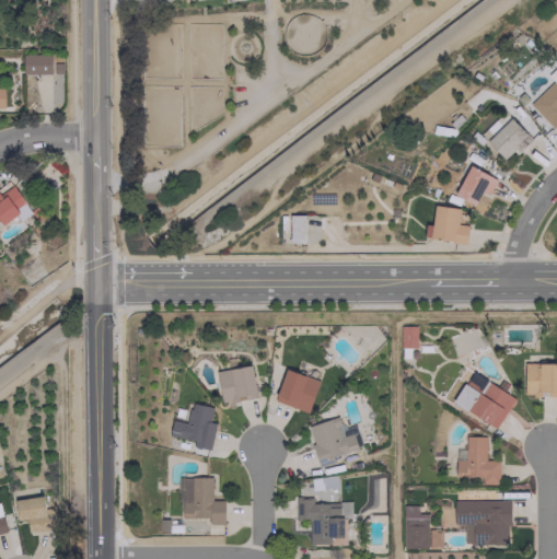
[(25,76),(65,74),(65,63),(54,63),(54,55),(25,56),(25,76)]
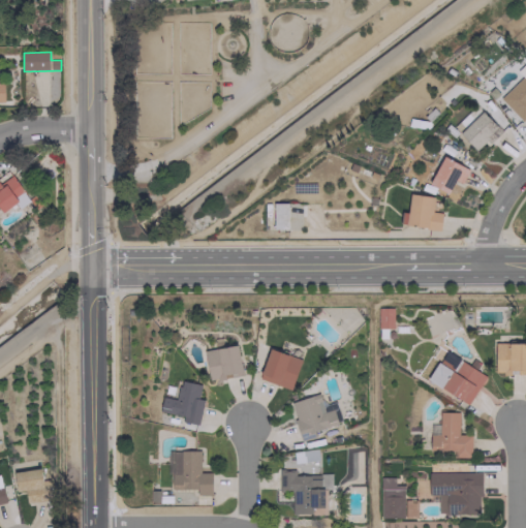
[(524,76),(501,100),(525,122),(525,66),(520,72),(524,76)]
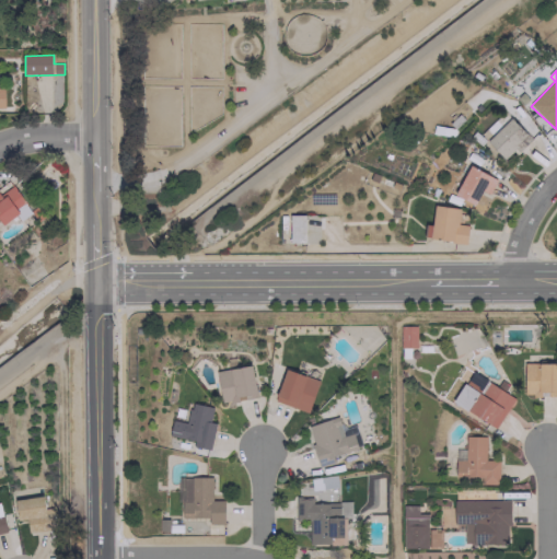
[(483,135),(507,161),(532,139),(507,112),(483,135)]
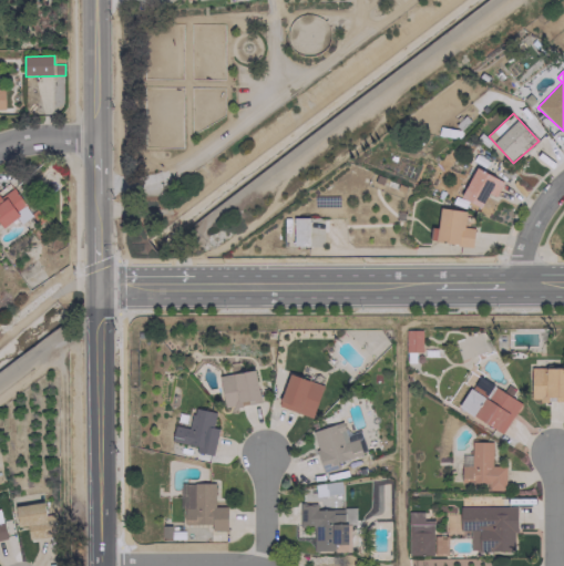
[(482,208),(490,194),(496,197),(505,182),(478,168),(462,198),(482,208)]
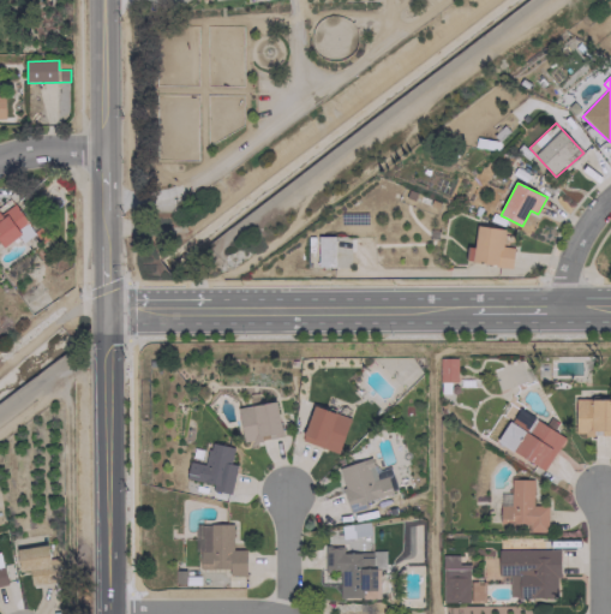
[(0,243),(5,249),(21,236),(25,242),(36,232),(15,204),(3,215),(0,212),(0,243)]
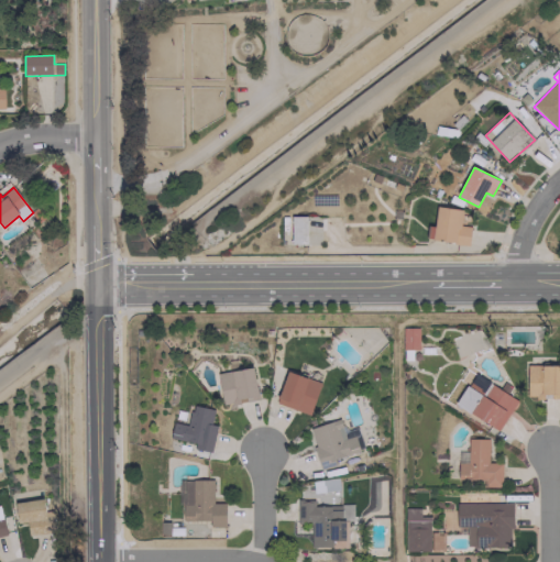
[(464,210),(438,207),(436,228),(430,227),(428,240),(470,245),(473,227),(462,226),(464,210)]
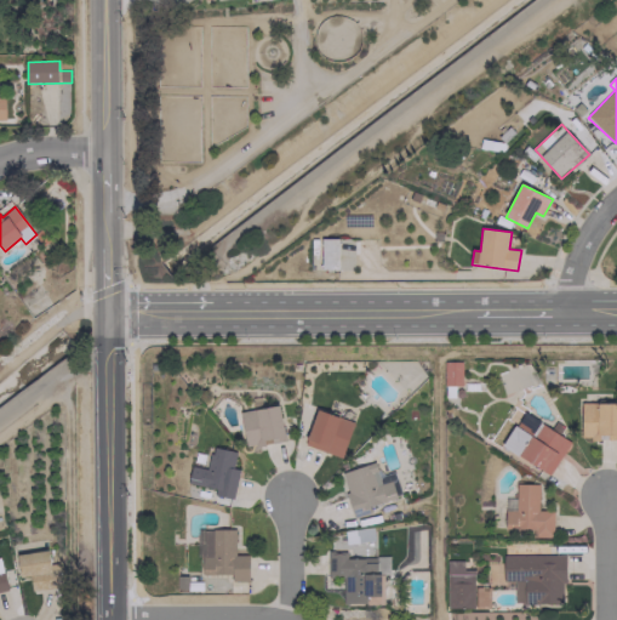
[(338,239),(323,239),(324,271),(340,271),(338,239)]
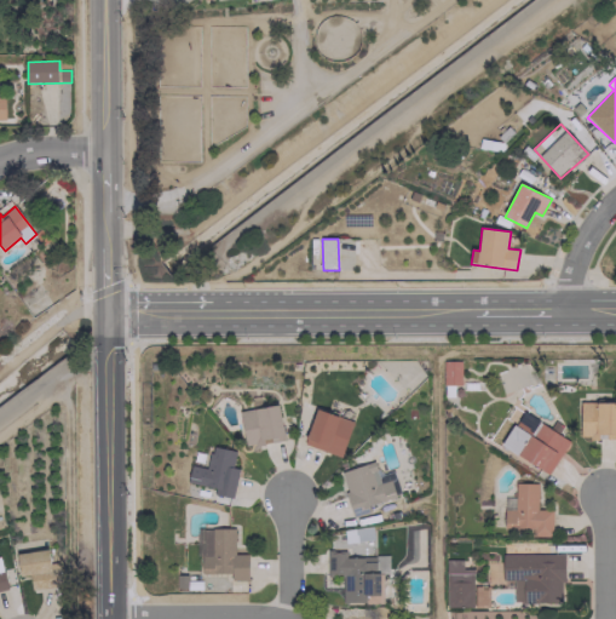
[(462,362),(444,362),(444,385),(462,387),(462,362)]
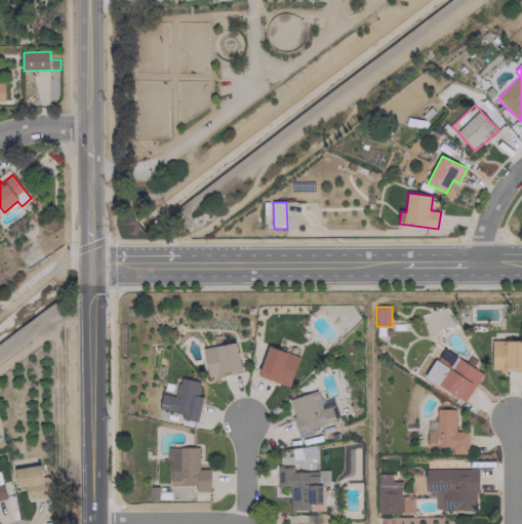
[(521,340),(492,341),(493,371),(516,370),(516,372),(521,371),(521,340)]
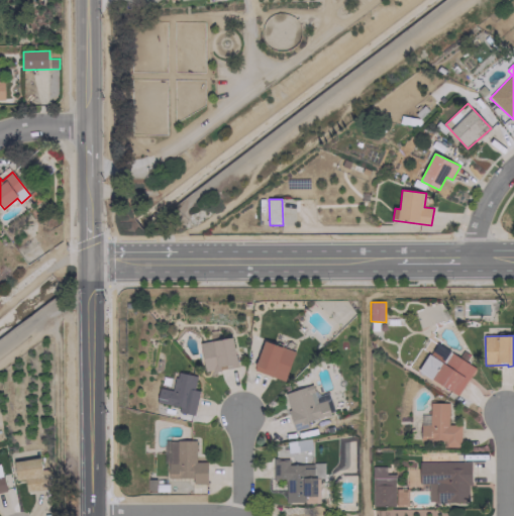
[(220,368),(237,366),(235,338),(202,342),(205,372),(220,371),(220,368)]
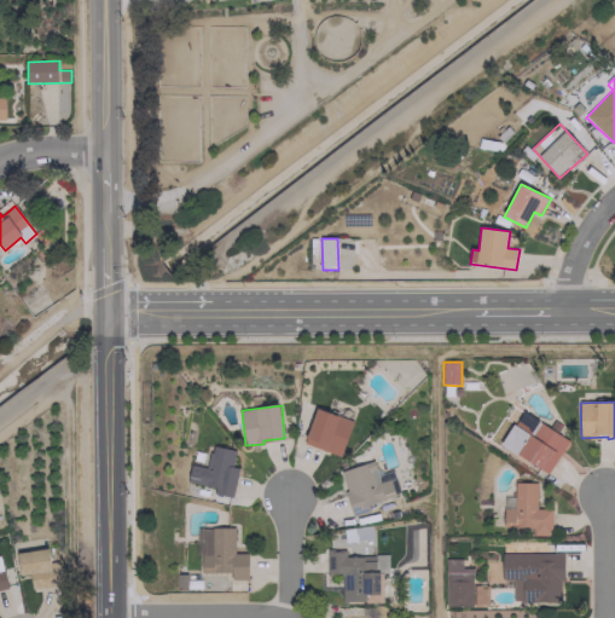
[(343,456),(354,421),(317,409),(306,444),(343,456)]
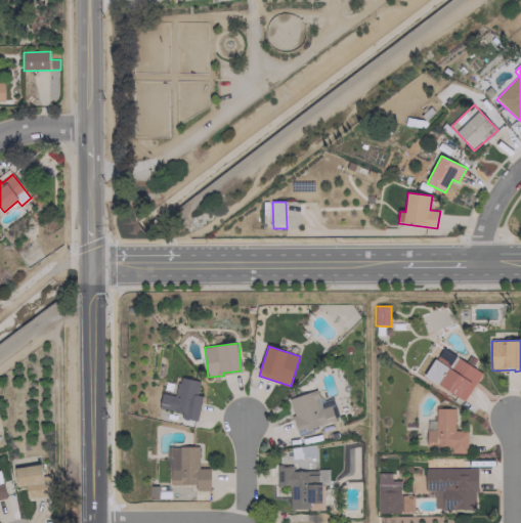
[(424,378),(466,401),(482,373),(458,358),(452,367),(435,357),(424,378)]
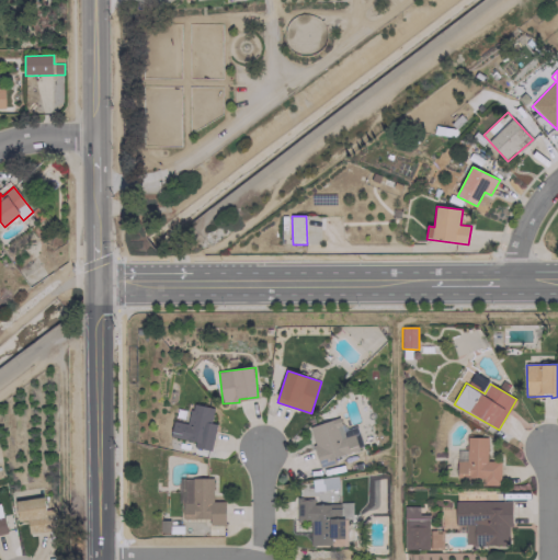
[(196,442),(195,448),(213,450),(217,424),(213,423),(215,408),(192,404),(189,424),(174,422),(171,437),(196,442)]
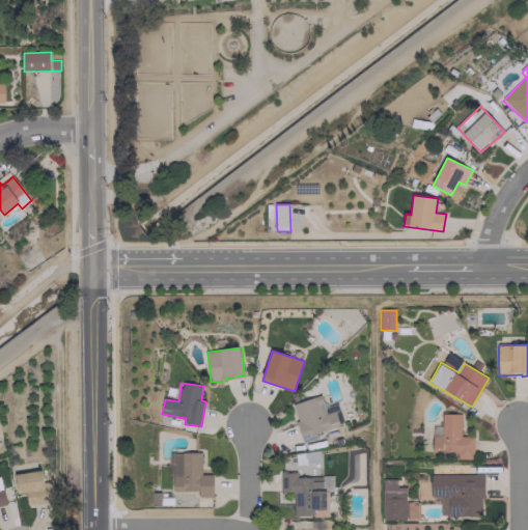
[(293,405),(304,443),(318,439),(316,434),(341,426),(336,411),(327,413),(322,395),(293,405)]
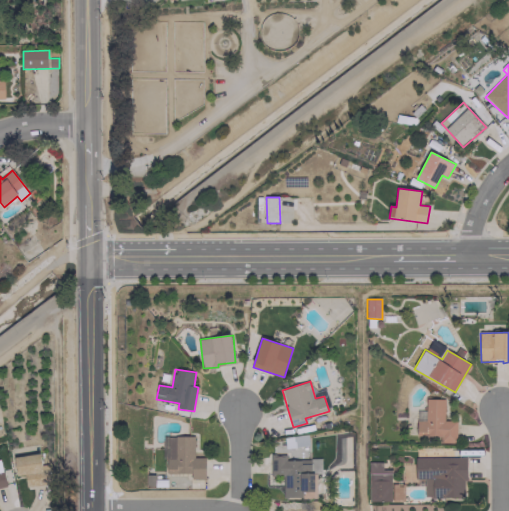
[(427,421),(419,421),(418,436),(443,437),(443,443),(457,443),(458,422),(445,422),(446,400),(427,399),(427,421)]
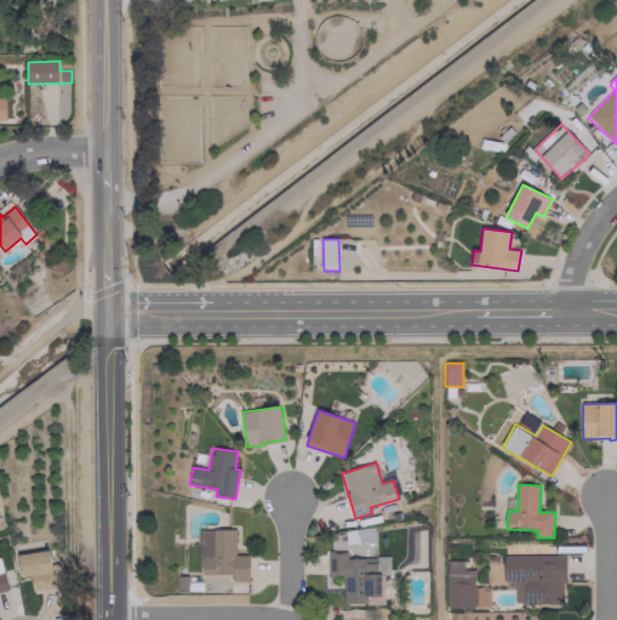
[(236,529),(204,530),(205,575),(233,575),(233,582),(251,582),(250,556),(236,556),(236,529)]
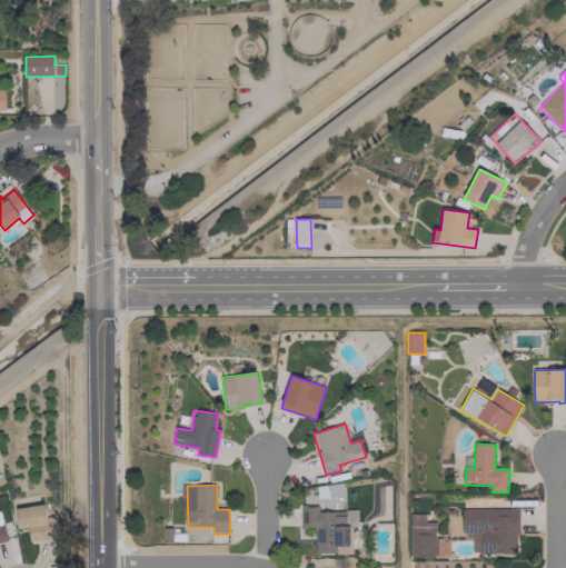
[(17,509),(20,529),(29,528),(31,541),(58,538),(56,524),(49,525),(46,504),(17,509)]
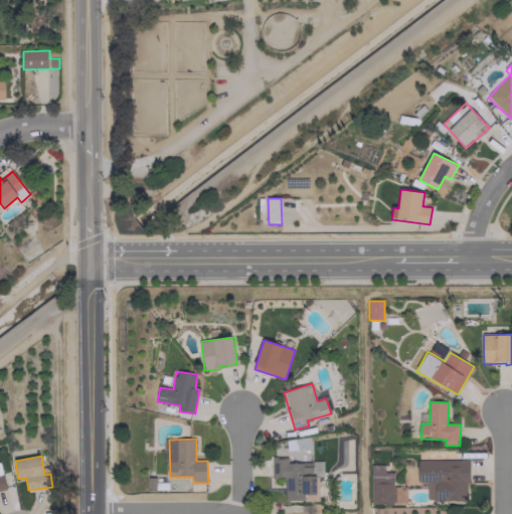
[(287,501),(320,502),(320,476),(324,476),(325,463),(289,462),(289,458),(275,458),(275,479),(287,479),(287,501)]
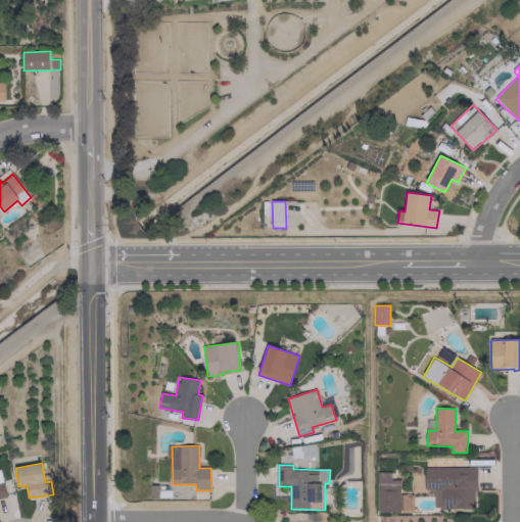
[(477,468),(426,468),(426,490),(435,490),(435,509),(477,509),(477,468)]
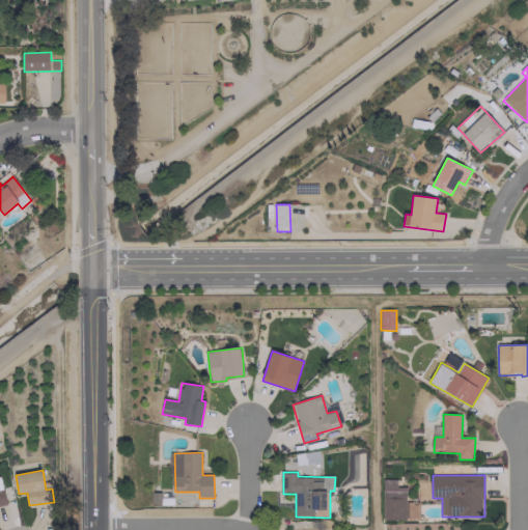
[(408,521),(407,487),(398,487),(398,479),(383,479),(384,521),(408,521)]
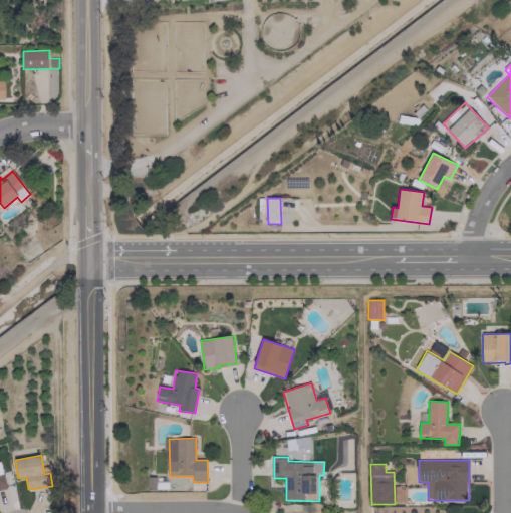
[(0,491),(8,490),(6,477),(0,478),(0,491)]
